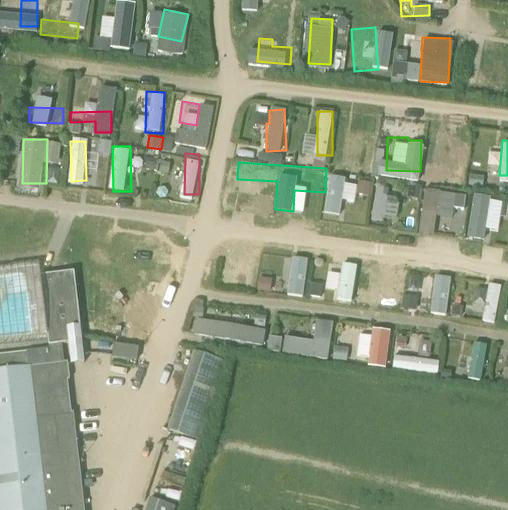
[(338,163),(339,216),(351,215),(350,163),(338,163)]
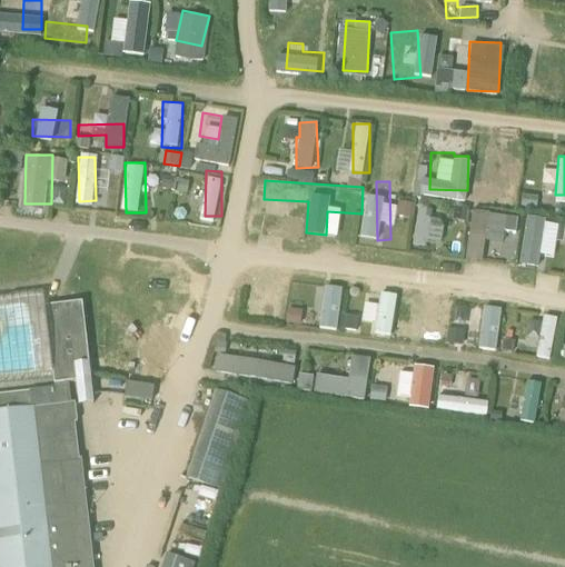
[(439,245),(437,199),(424,200),(426,246),(439,245)]
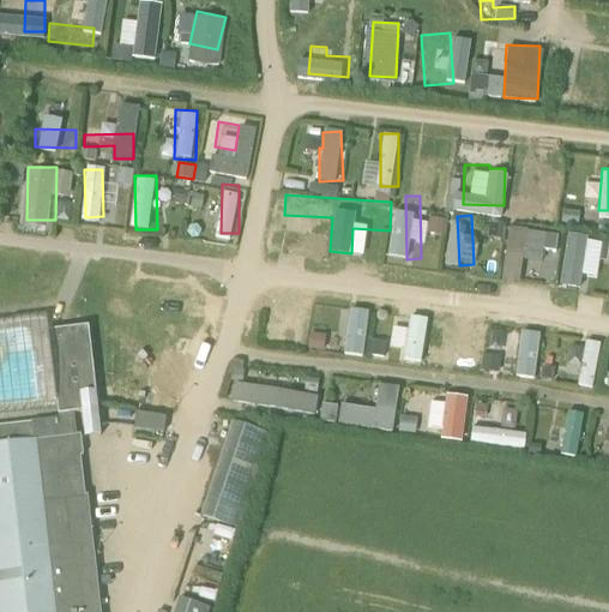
[(504,276),(522,276),(523,256),(542,256),(542,229),(504,229),(504,276)]
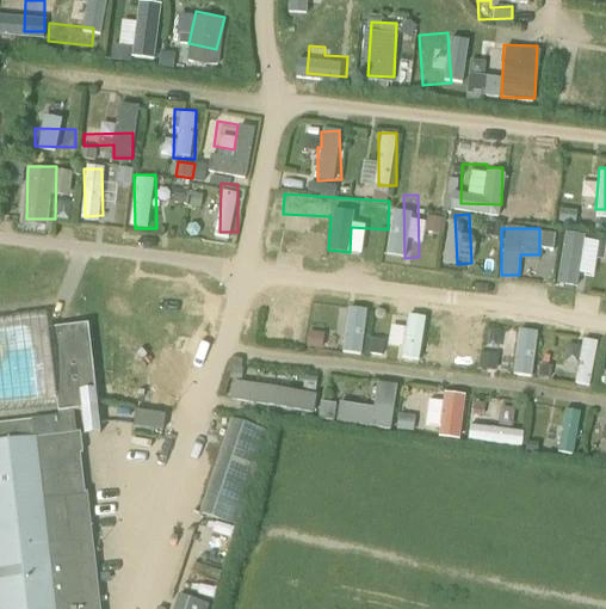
[(583,235),(557,234),(555,280),(581,280),(583,235)]
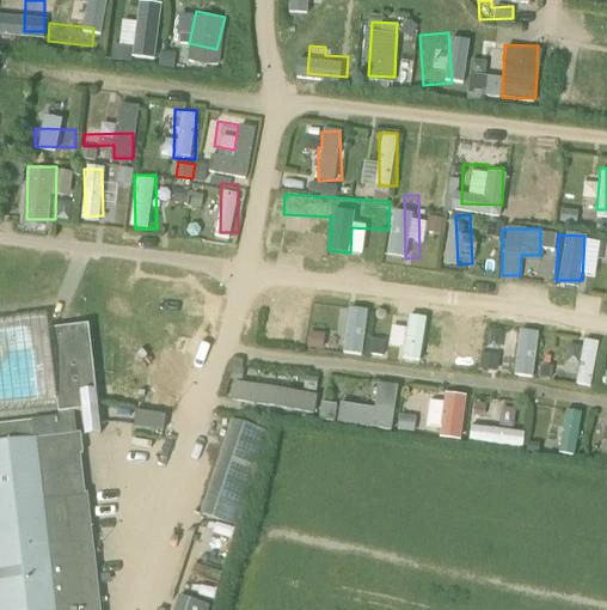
[(287,297),(287,345),(310,345),(308,297),(287,297)]
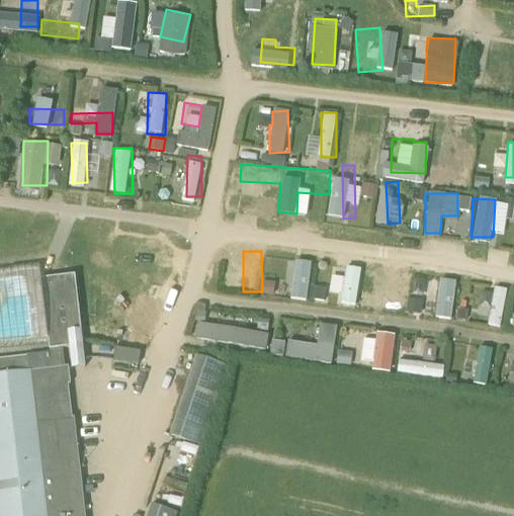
[(78,343),(70,274),(36,278),(34,262),(0,266),(0,346),(45,341),(46,347),(78,343)]
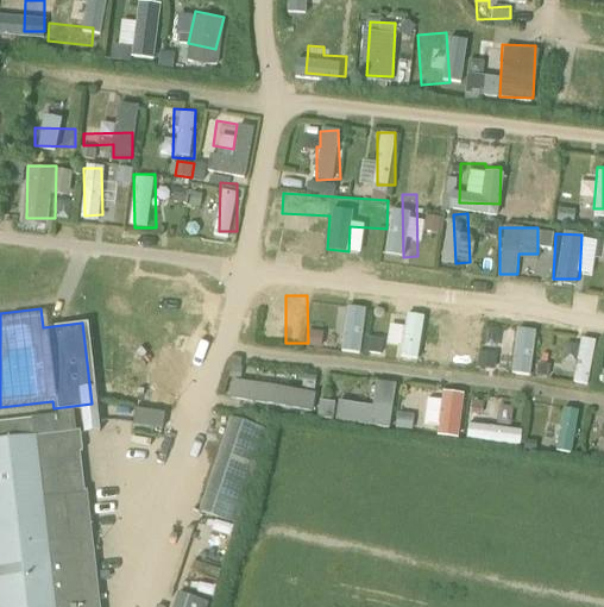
[(423,357),(425,317),(407,315),(406,356),(423,357)]
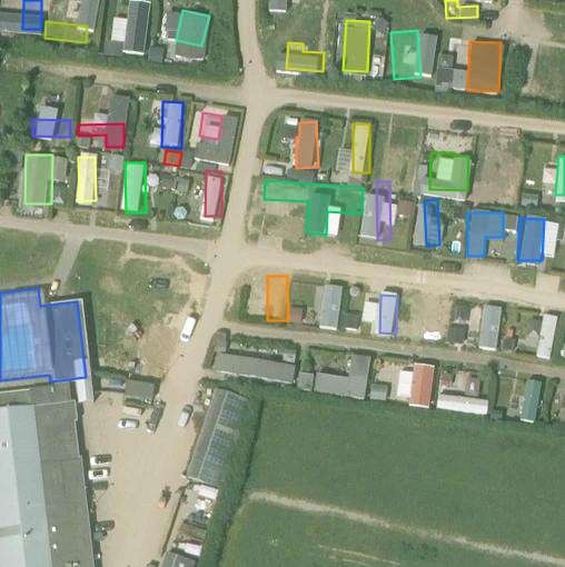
[(449,340),(450,300),(434,299),(432,340),(449,340)]
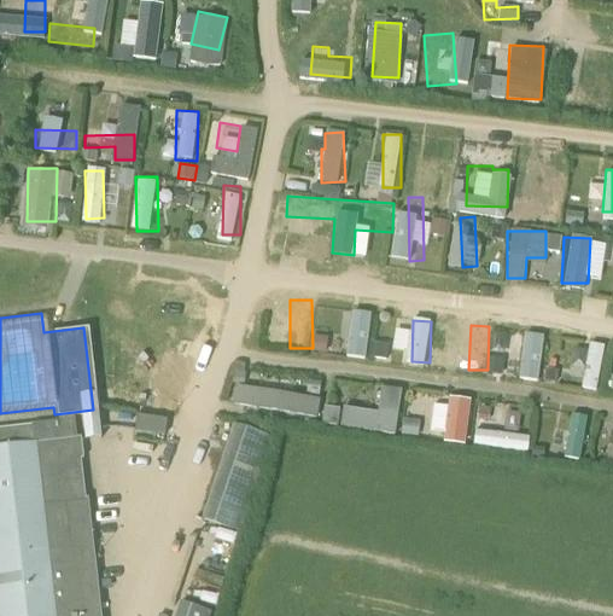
[(539,382),(544,336),(527,333),(523,381),(539,382)]
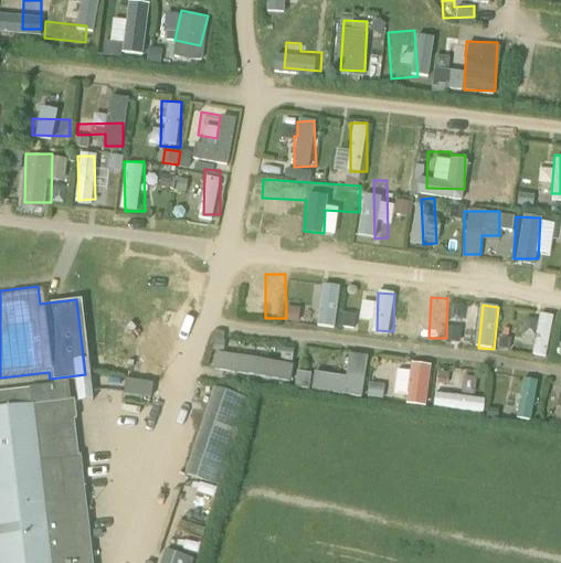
[(417,330),(427,331),(427,310),(417,310),(417,330)]
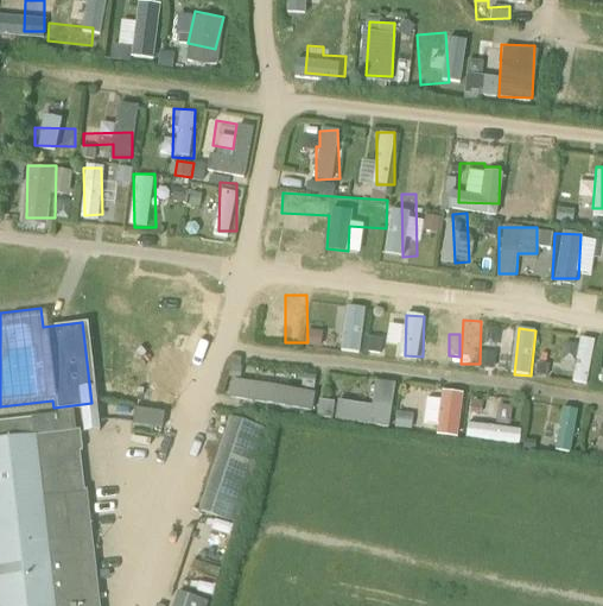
[(571,335),(563,377),(590,383),(598,341),(571,335)]
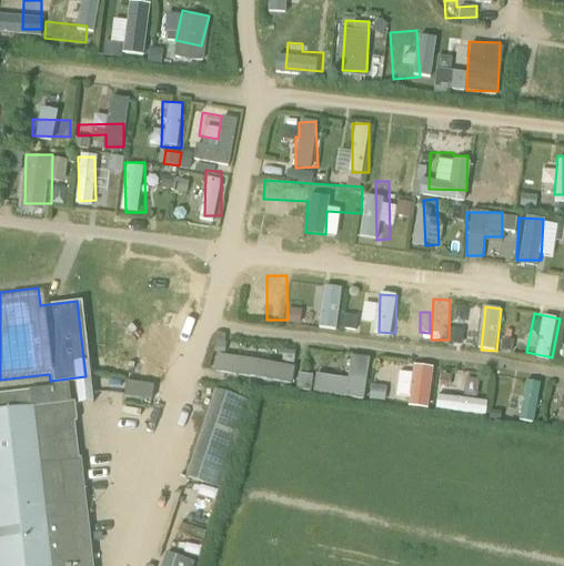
[(152,366),(153,352),(128,352),(128,365),(152,366)]
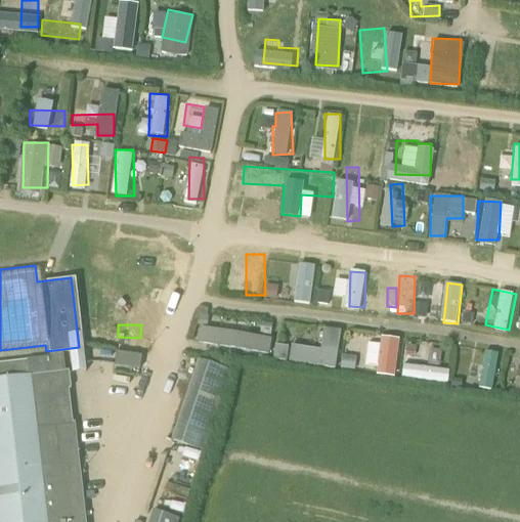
[(274,332),(204,327),(203,343),(273,348),(274,332)]
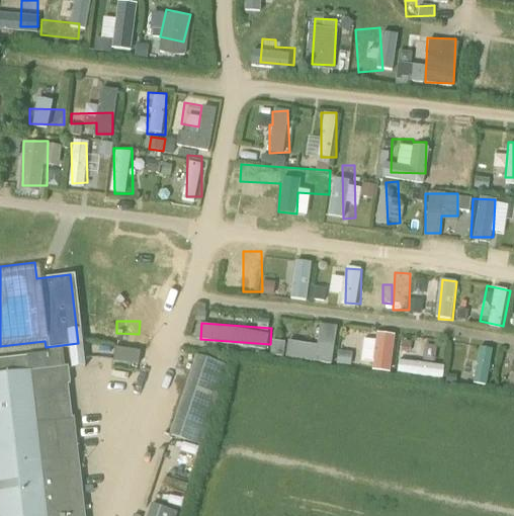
[(319,343),(283,339),(281,354),(332,360),(337,326),(321,324),(319,343)]
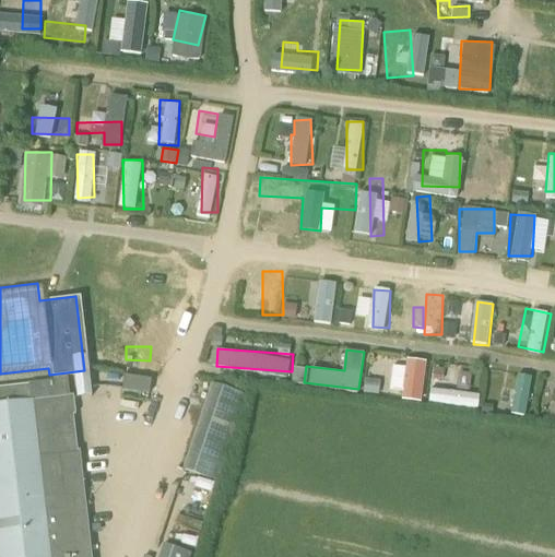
[(424,395),(425,356),(403,356),(403,395),(424,395)]
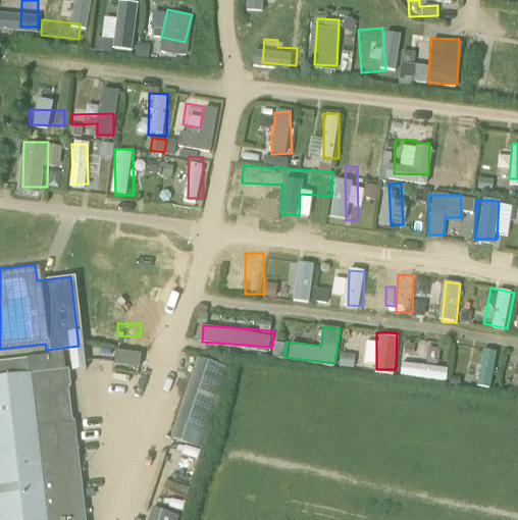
[(480,348),(479,385),(496,385),(497,348),(480,348)]
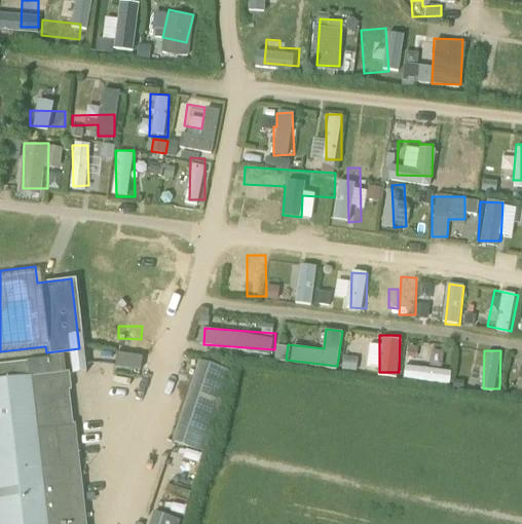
[(114,353),(111,366),(136,370),(138,357),(114,353)]
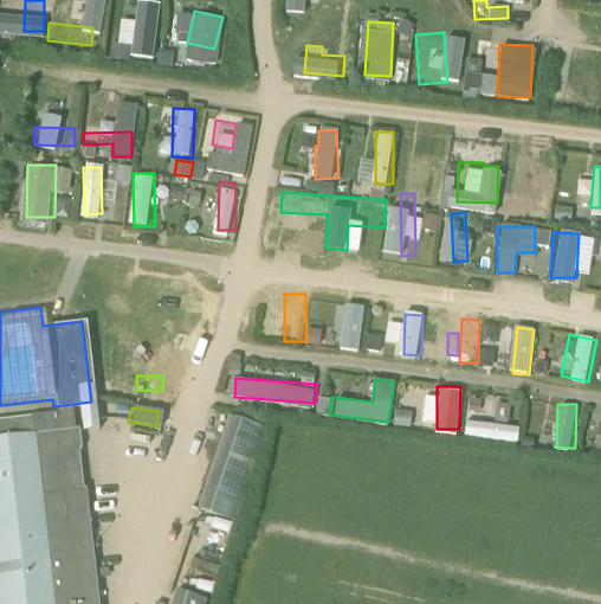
[(0,603),(90,603),(78,490),(76,490),(71,450),(77,450),(75,429),(69,429),(66,412),(25,417),(27,436),(0,439),(0,603)]
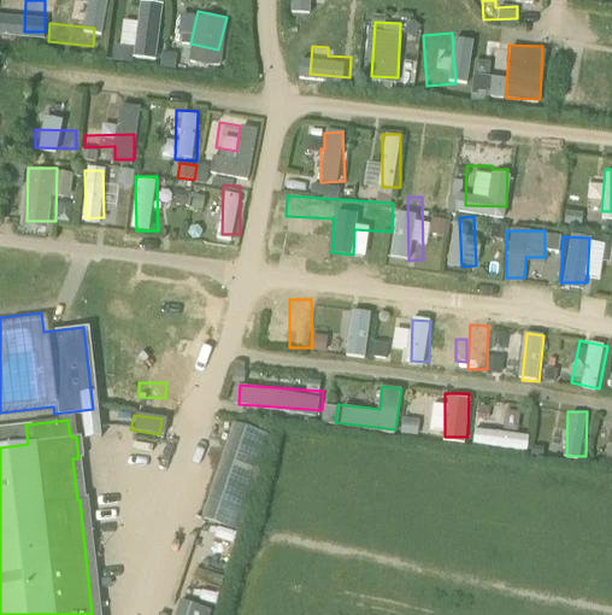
[(235,532),(268,438),(228,423),(196,519),(235,532)]
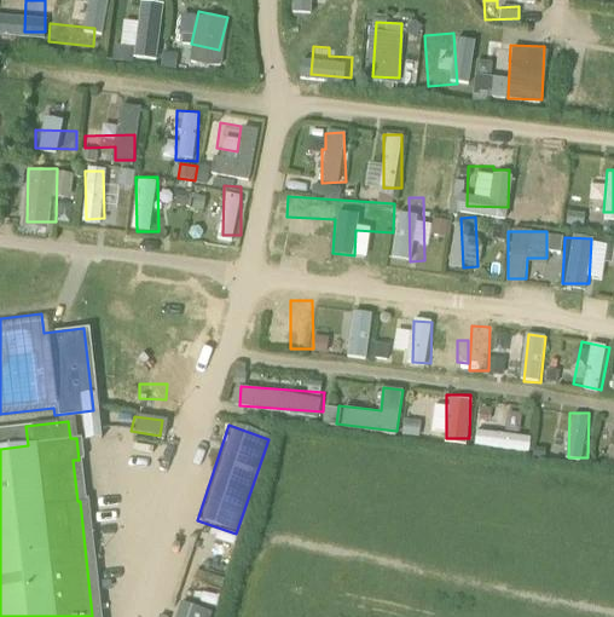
[(475,448),(532,450),(532,433),(476,431),(475,448)]
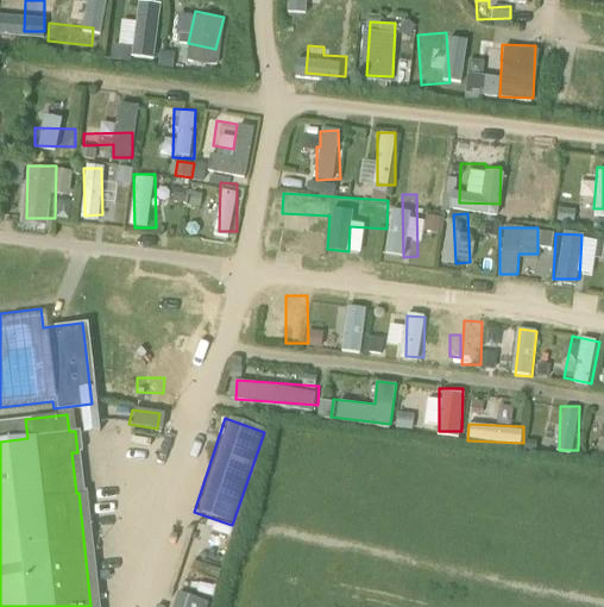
[(205,583),(208,569),(178,562),(176,576),(205,583)]
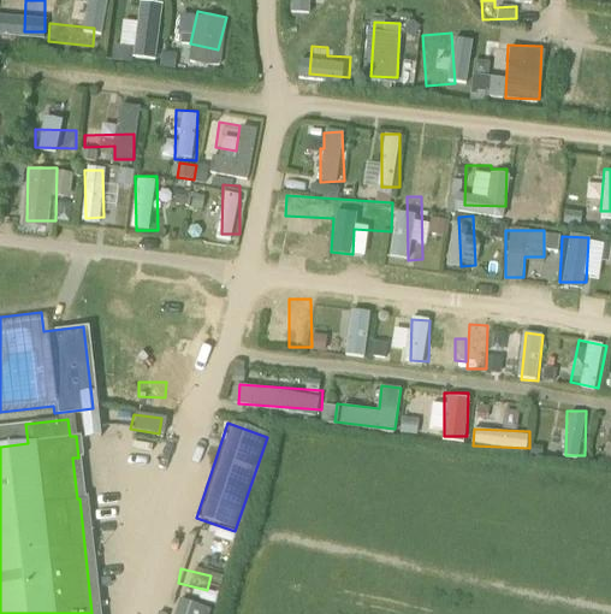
[(168,613),(203,613),(206,609),(175,598),(168,613)]
